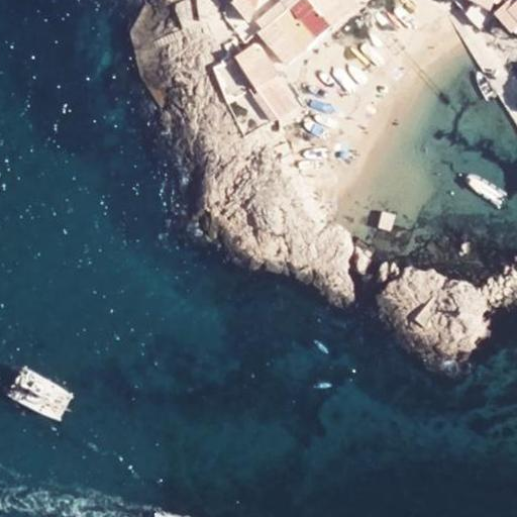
[(249,19),(256,0),(231,0),(249,19)]
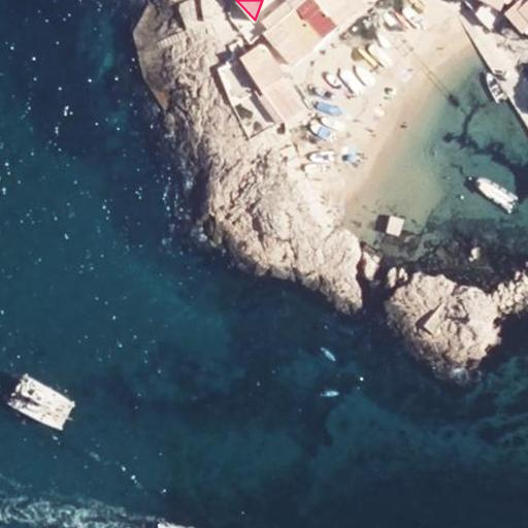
[(286,0),(263,20),(269,27),(279,20),(294,6),(301,0),(286,0)]
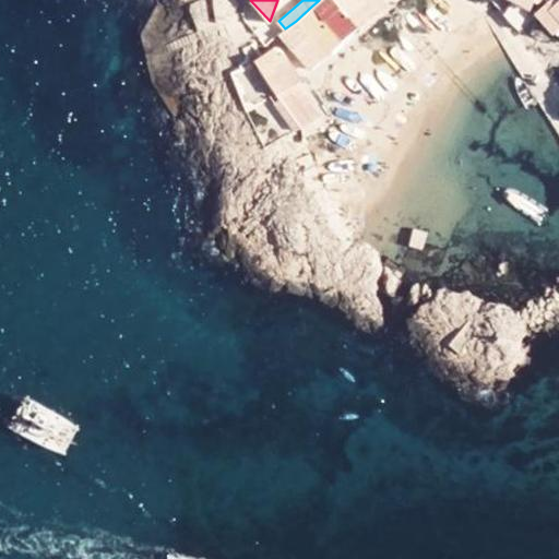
[(344,14),(332,0),(319,0),(311,7),(329,27),(344,14)]
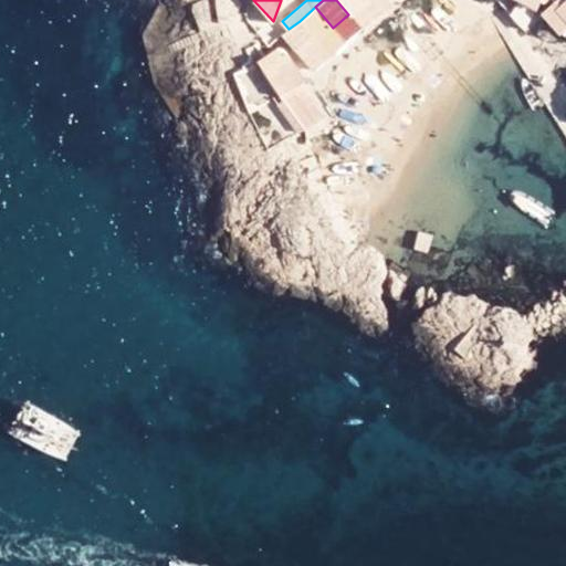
[(336,0),(348,14),(366,0),(336,0)]
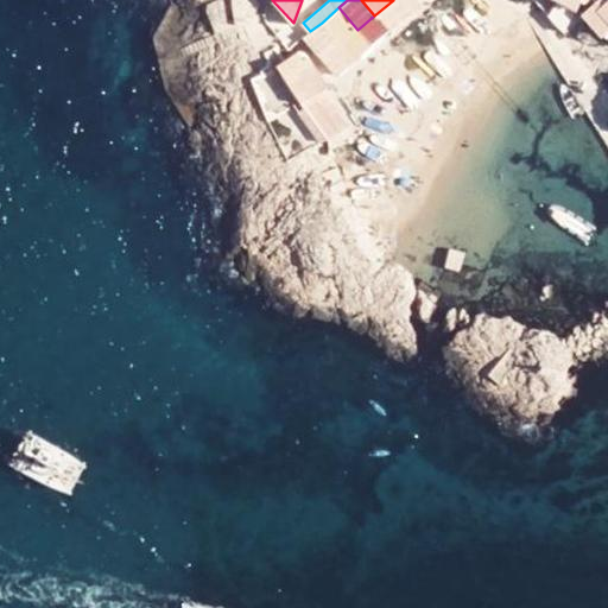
[(384,25),(405,10),(397,0),(393,0),(374,16),(384,25)]
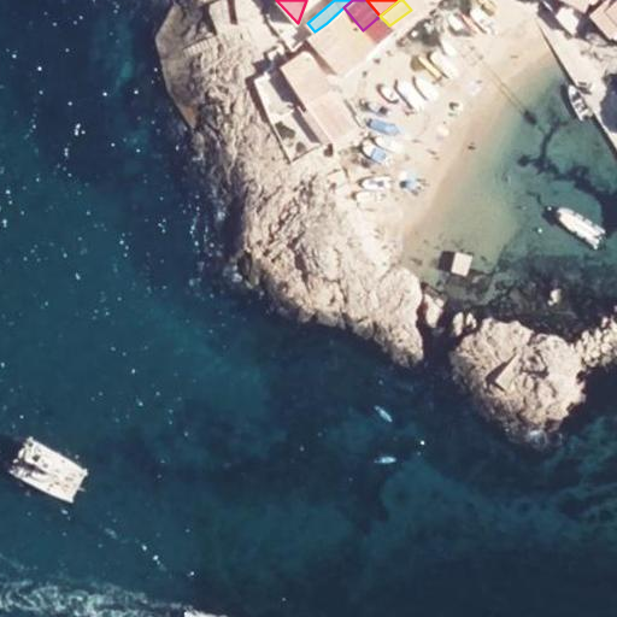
[(588,7),(571,0),(569,0),(562,17),(577,31),(588,7)]
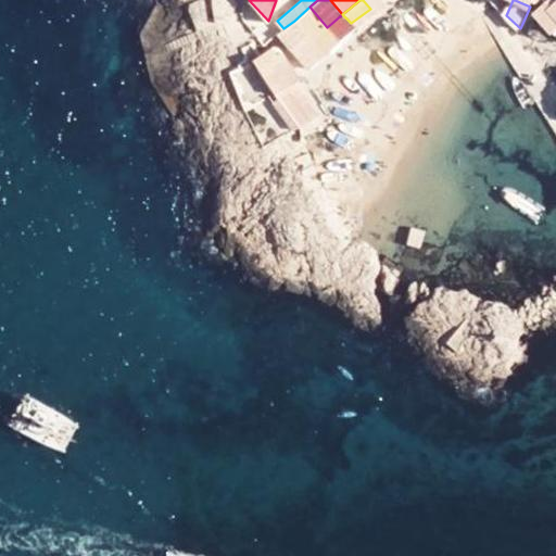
[(555,7),(551,0),(548,0),(533,11),(548,32),(555,25),(555,7)]
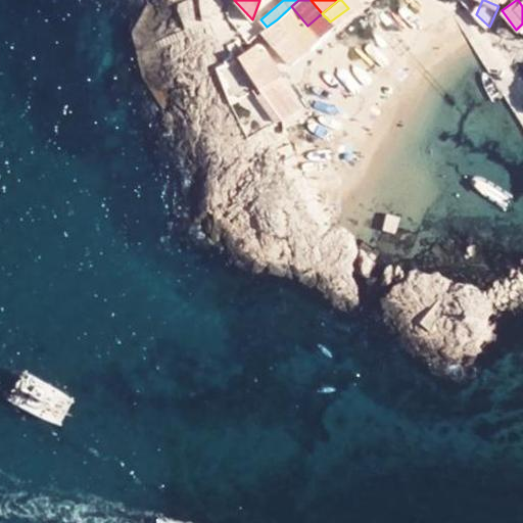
[(291,6),(277,19),(293,38),(307,26),(291,6)]
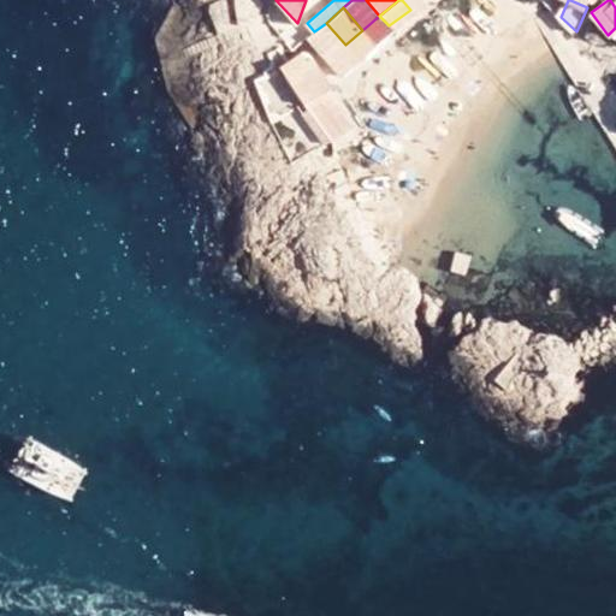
[(362,30),(345,45),(354,54),(389,25),(379,16),(362,30)]
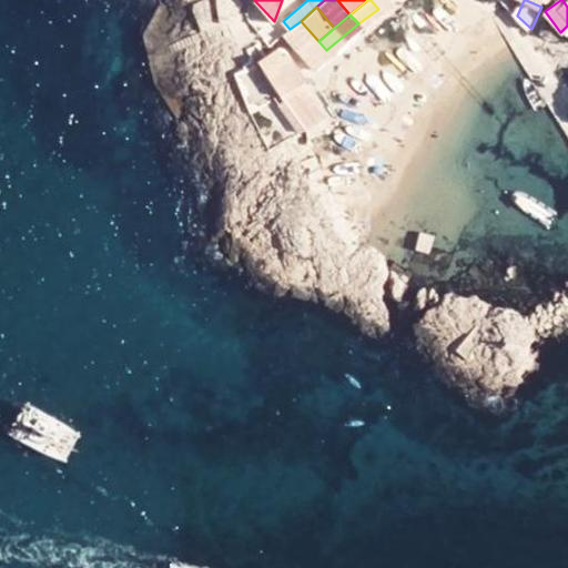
[(290,29),(284,34),(302,54),(318,41),(301,21),(290,29)]
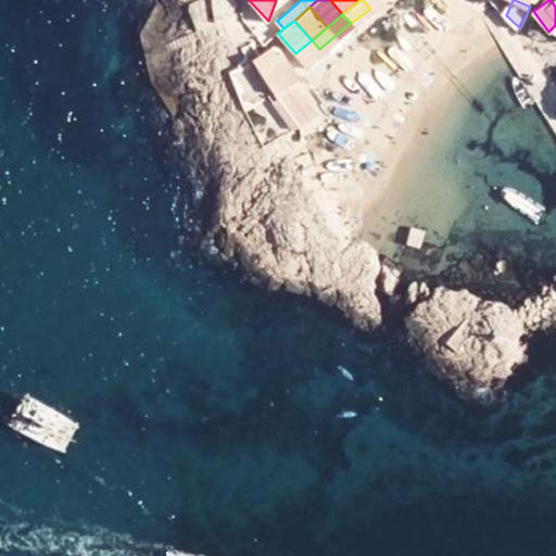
[(312,40),(295,53),(302,62),(319,49),(312,40)]
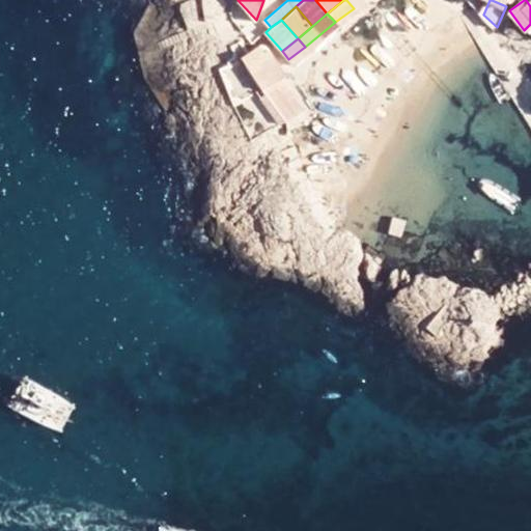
[(263,55),(267,54),(263,47),(243,58),(261,88),(264,87),(251,62),(263,55)]
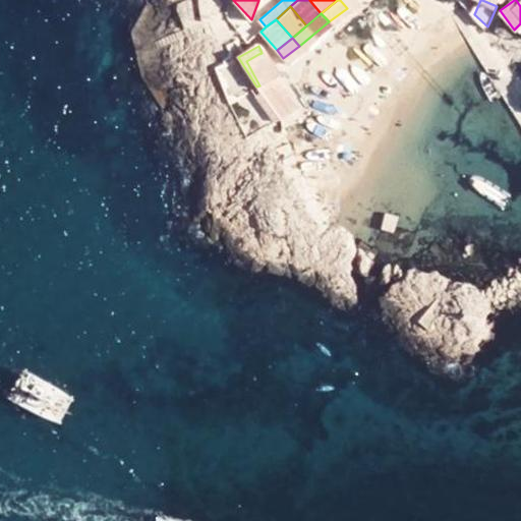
[(258,54),(272,79),(277,78),(278,72),(266,51),(262,53),(258,54)]
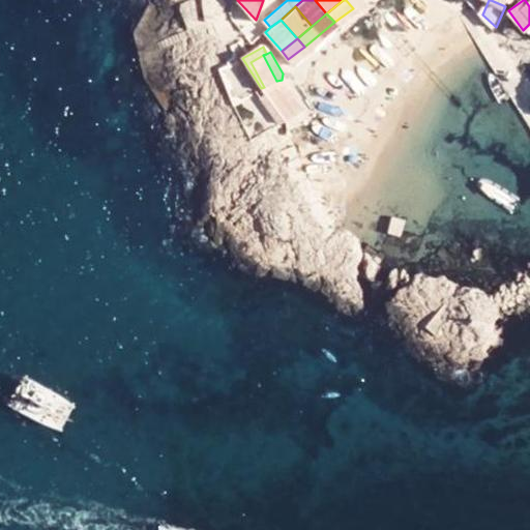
[(251,62),(264,87),(276,81),(263,55),(251,62)]
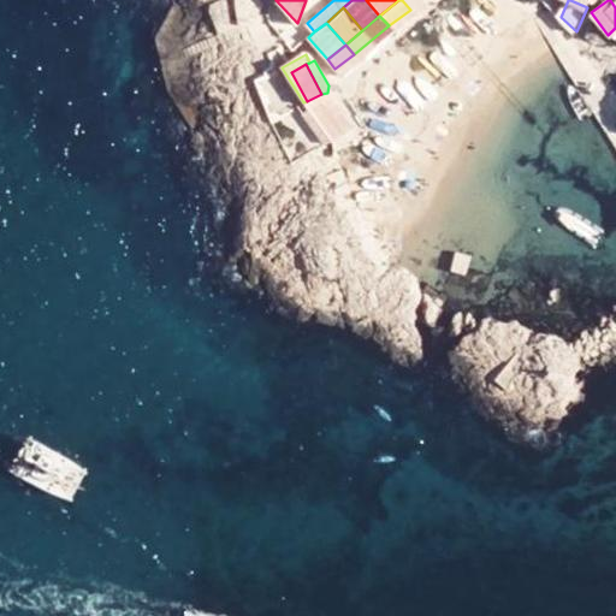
[(321,94),(307,101),(303,102),(329,138),(344,128),(321,94)]
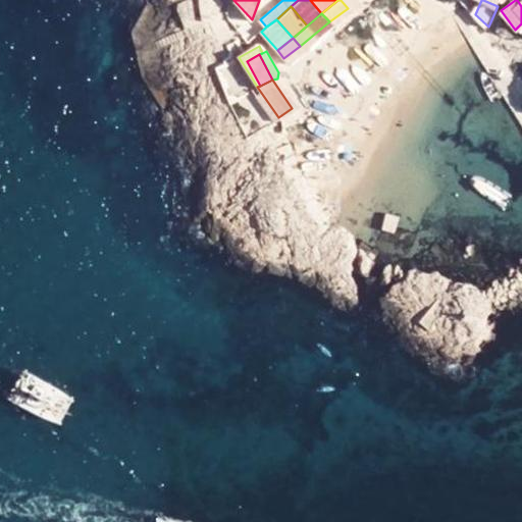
[(292,108),(278,117),(278,129),(297,118),(292,108)]
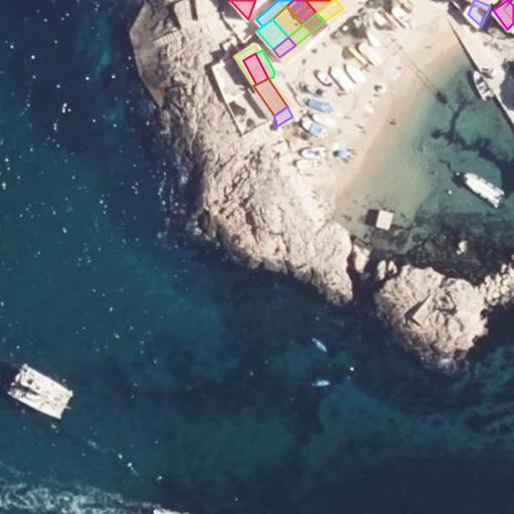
[(280,145),(269,149),(281,169),(288,166),(280,145)]
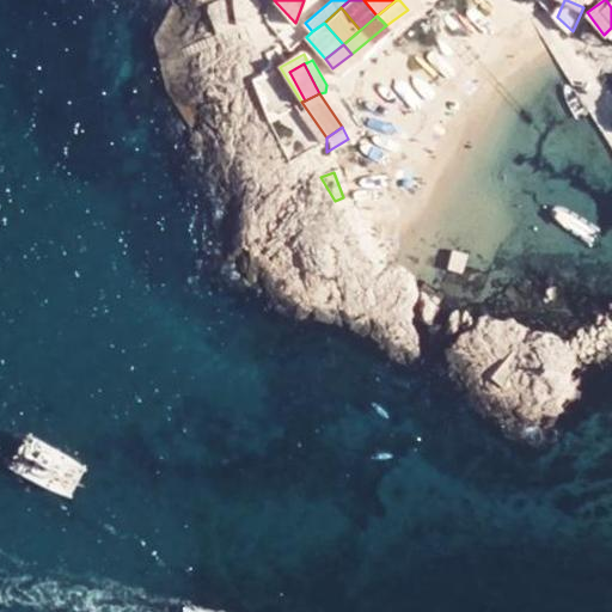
[(453,249),(447,270),(465,275),(470,254),(453,249)]
